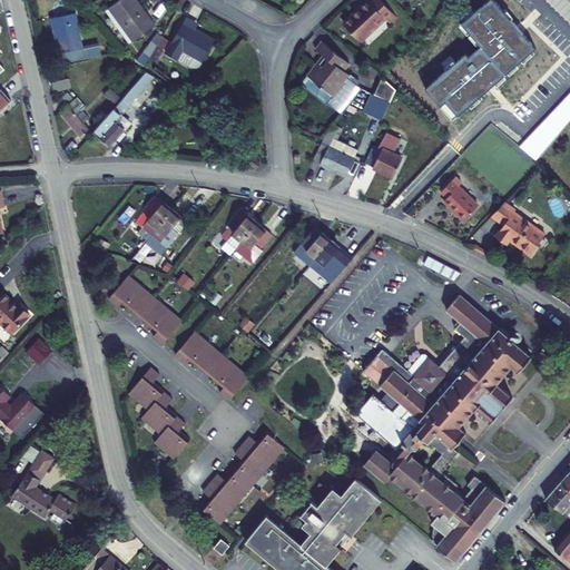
[(139,11),(143,9),(136,0),(119,0),(109,9),(133,41),(154,26),(148,16),(145,18),(139,11)]
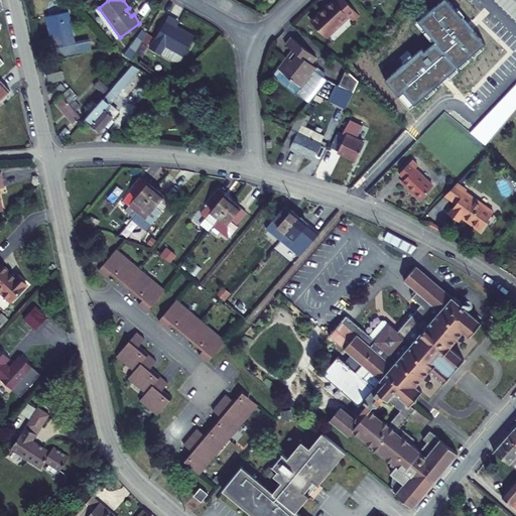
[(357,13),(345,0),(336,0),(334,2),(333,0),(310,20),(327,37),(349,17),(350,19),(357,13)]
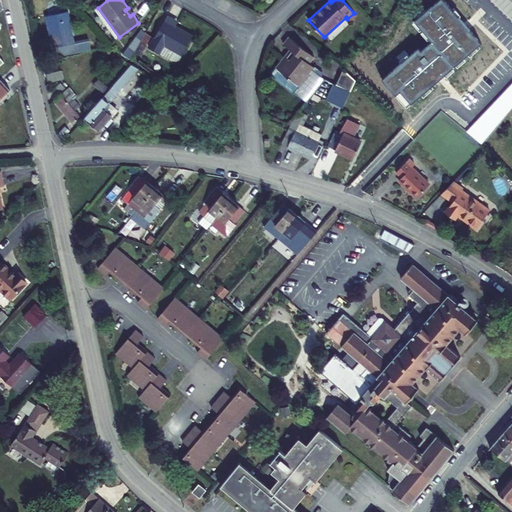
[(412,105),(480,43),(443,0),(438,0),(414,21),(432,41),(421,51),(418,47),(381,80),(395,96),(396,95),(399,91),(412,105)]
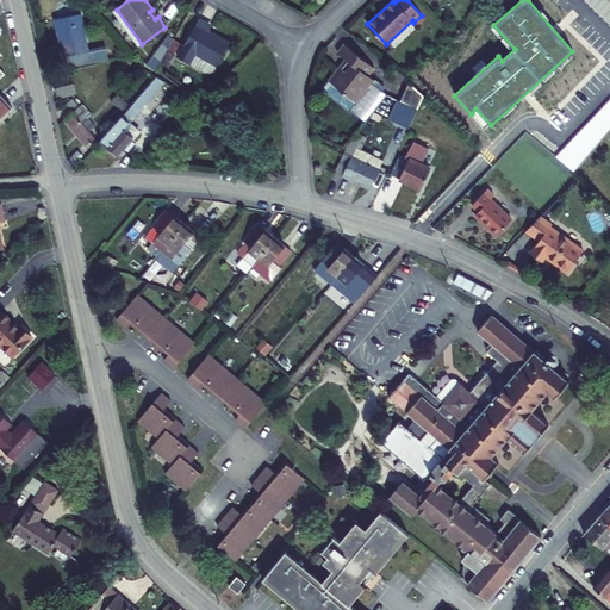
[(142,44),(117,10),(112,13),(137,47),(142,44)]
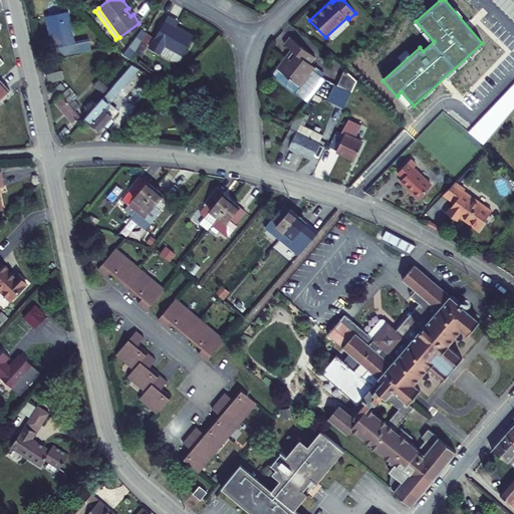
[(73,44),(67,13),(46,17),(52,48),(73,44)]
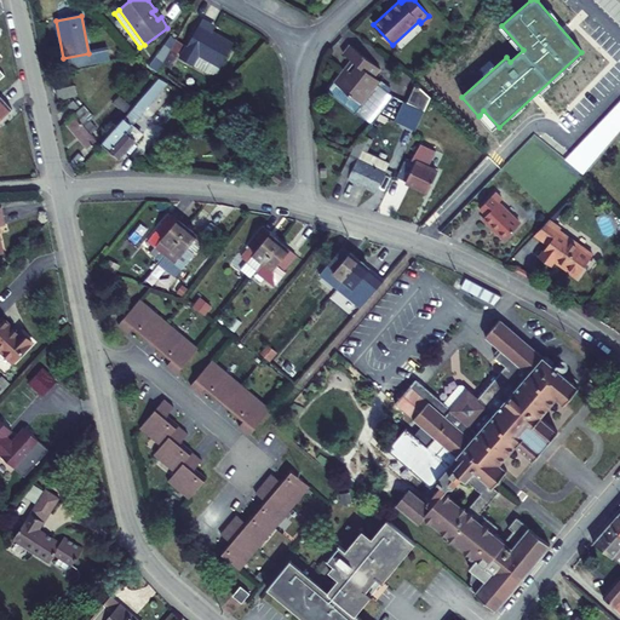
[(201,18),(185,47),(174,41),(168,51),(194,65),(199,56),(219,68),(233,45),(211,33),(207,30),(211,23),(201,18)]
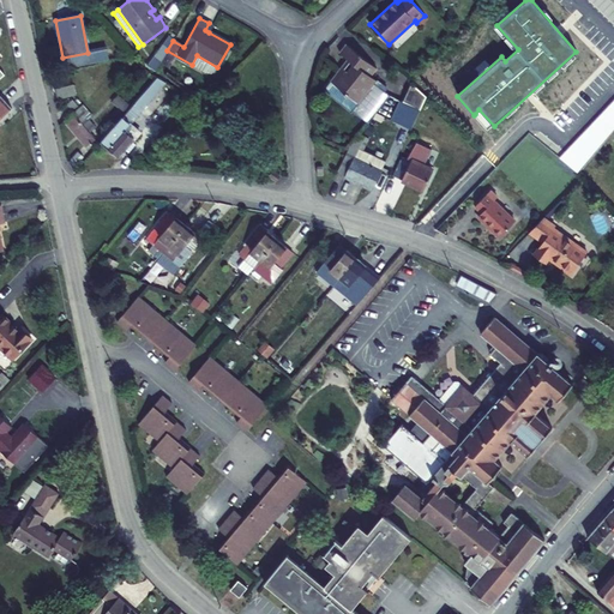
[(374,66),(349,44),(341,54),(350,61),(333,83),(348,95),(356,102),(374,80),(368,74),(374,66)]
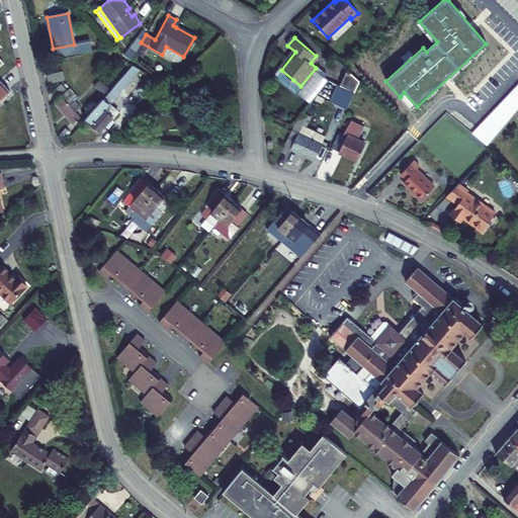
[(110,103),(139,70),(133,67),(85,119),(100,133),(107,125),(109,127),(113,124),(114,119),(113,118),(119,111),(110,103)]
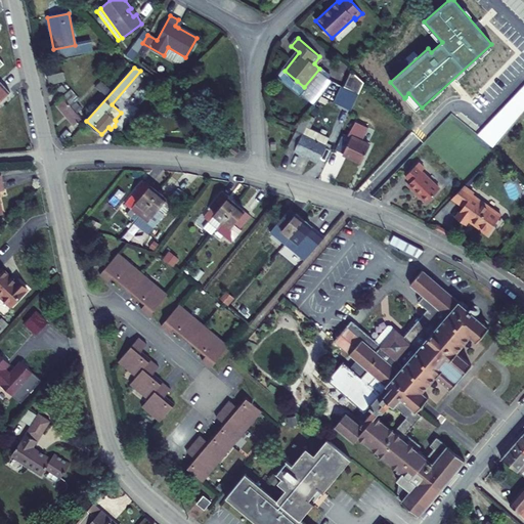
[(277,76),(292,87),(297,81),(285,71),(284,71),(282,70),(277,76)]
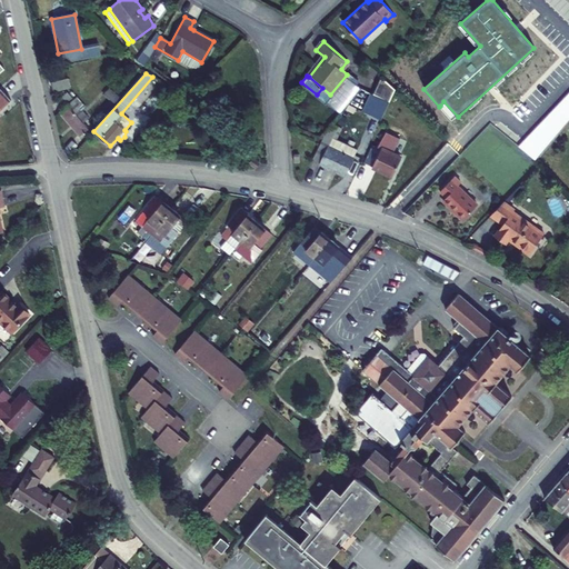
[(372,96),(389,102),(395,90),(381,78),(372,96)]
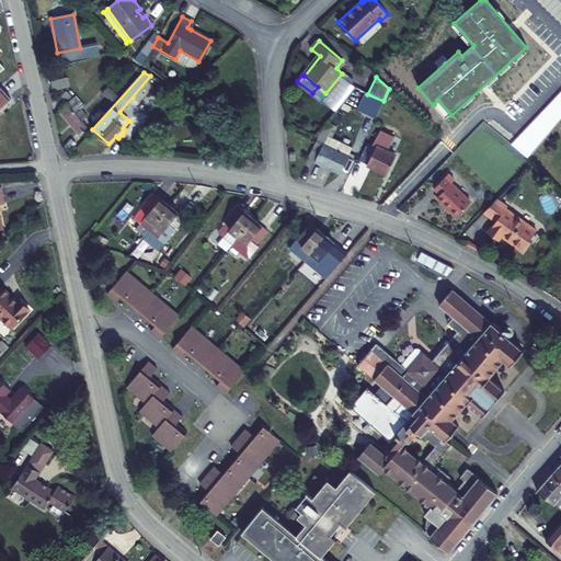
[(54,91),(69,88),(67,78),(50,81),(54,91)]
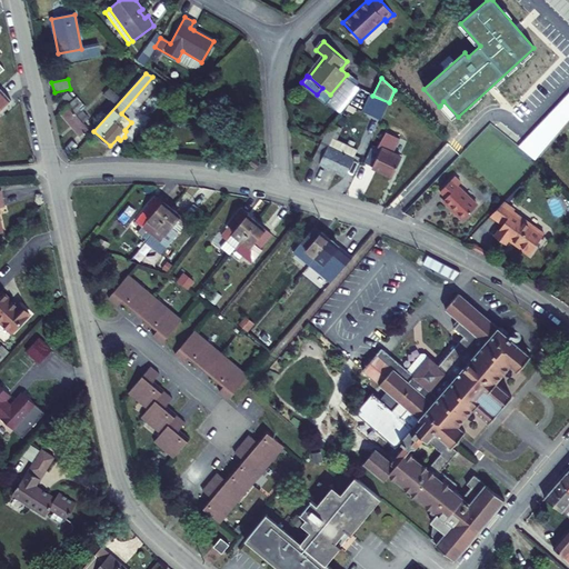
[(102,95),(112,103),(119,96),(109,88),(102,95)]
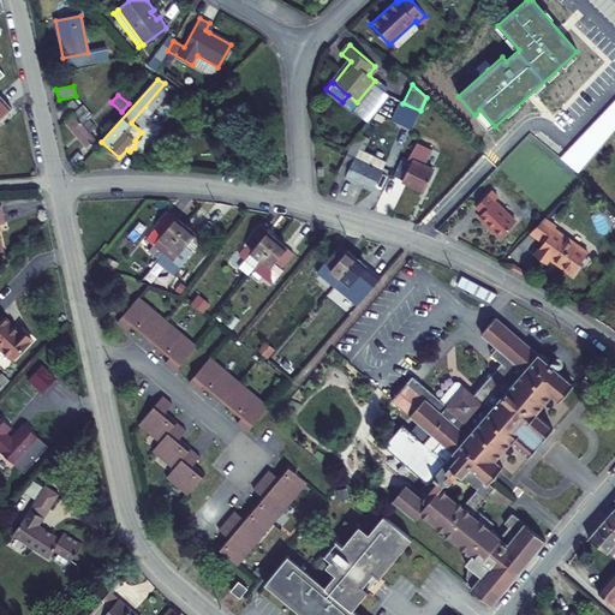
[(0,125),(13,113),(0,99),(0,125)]
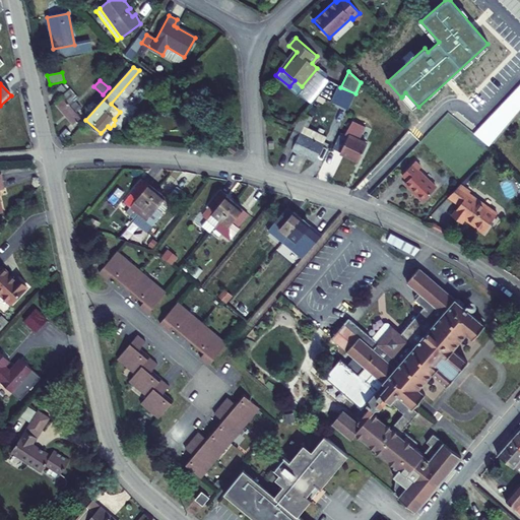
[(56,98),(65,89),(61,84),(52,92),(56,98)]
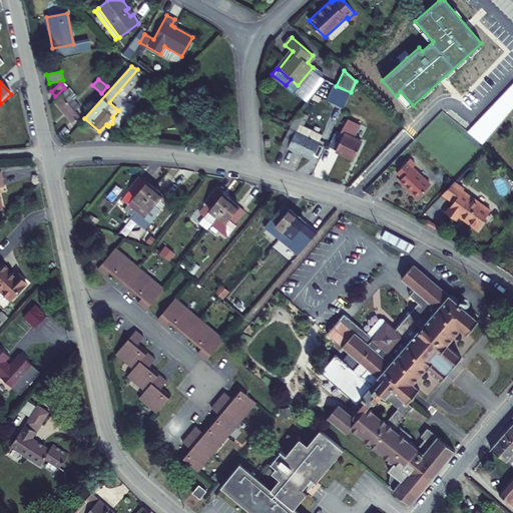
[(512,84),(467,132),(483,144),(512,108),(512,84)]
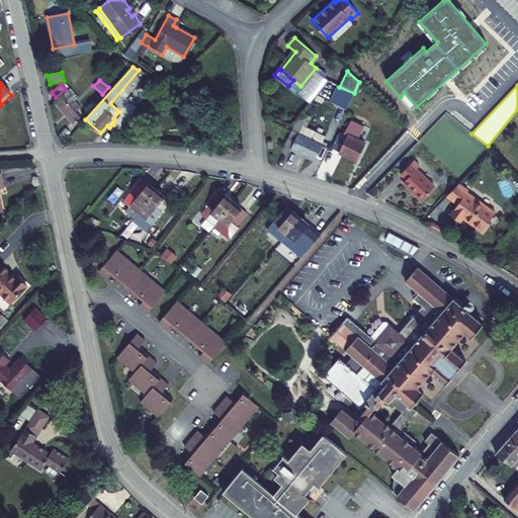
[(138,104),(149,92),(143,87),(132,98),(138,104)]
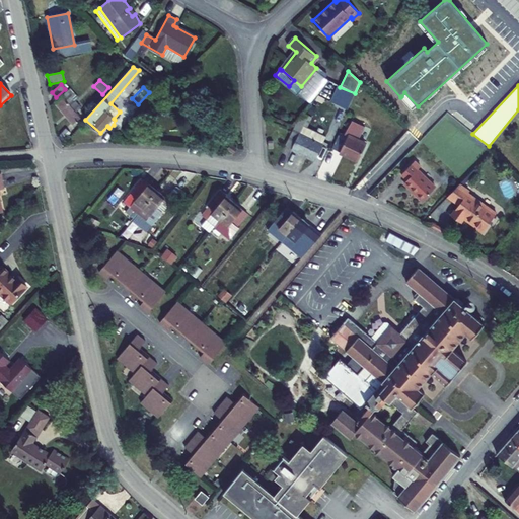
[(70,88),(56,102),(74,124),(81,118),(76,112),(80,107),(75,100),(78,98),(70,88)]
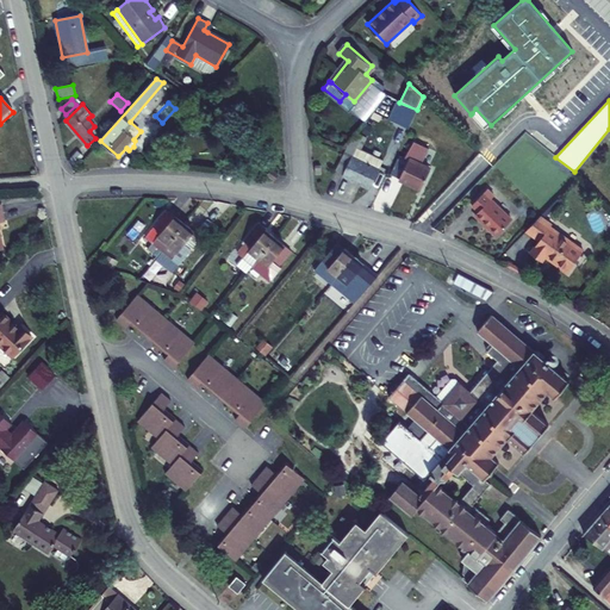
[(472,113),(486,130),(491,125),(475,109),(472,113)]
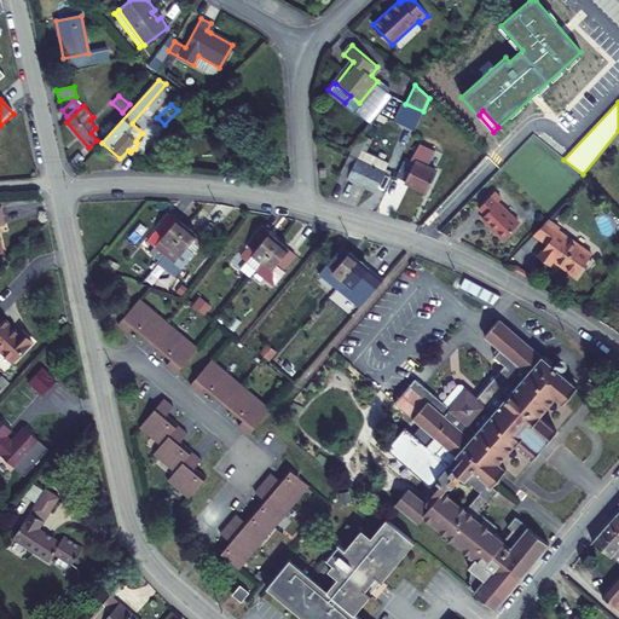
[(350,154),(340,173),(348,177),(347,179),(376,192),(389,163),(372,155),(368,163),(356,157),(360,149),(364,151),(371,139),(362,134),(352,145),(350,154)]
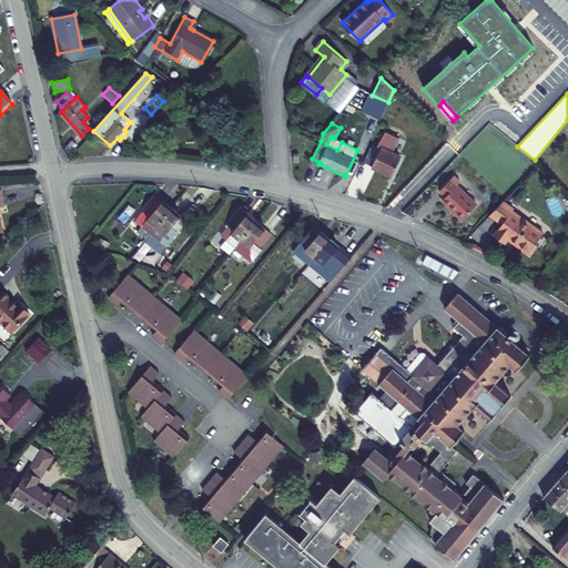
[(377,145),(372,144),(363,162),(392,175),(401,158),(391,153),(398,138),(386,131),(377,145)]
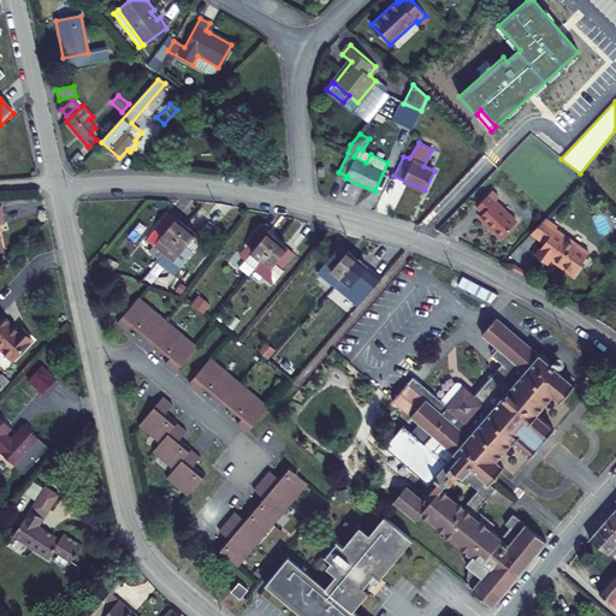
[(366,163),(371,154),(362,150),(359,148),(354,157),(366,163)]
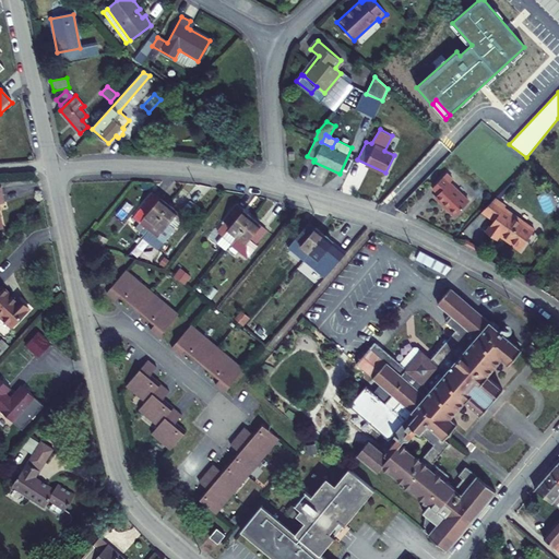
[(68,153),(75,143),(70,139),(62,147),(68,153)]
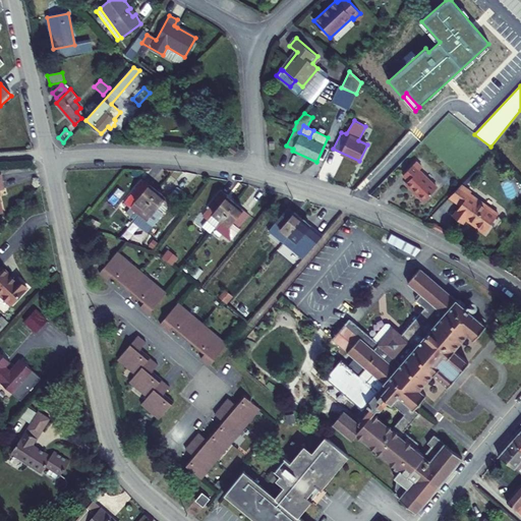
[(230,151),(234,154),(237,150),(232,147),(231,146),(228,149),(230,151)]
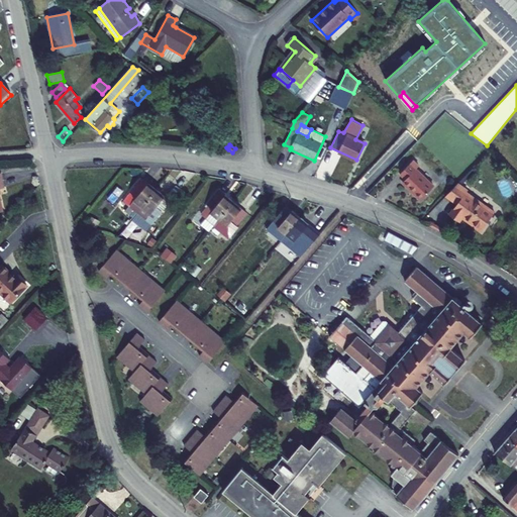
[(420,167),(413,161),(399,174),(405,180),(403,183),(419,199),(433,186),(416,170),(420,167)]
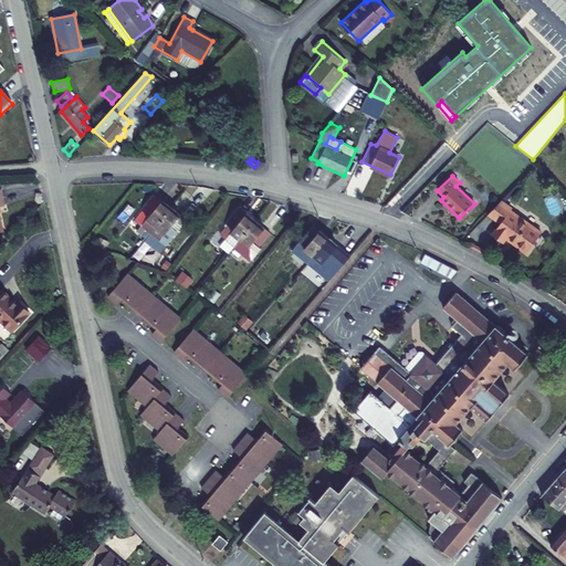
[(519,188),(515,185),(500,201),(504,205),(519,188)]
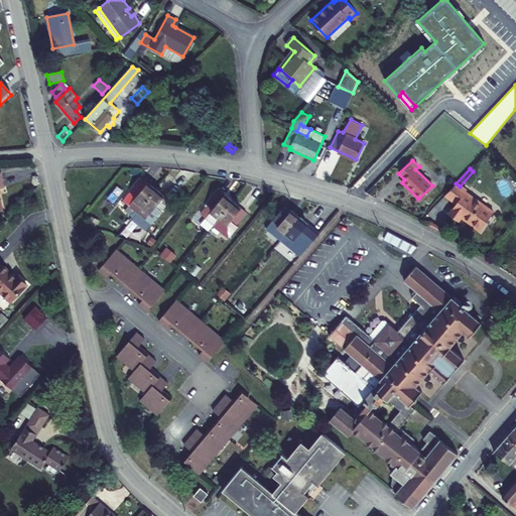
[(154,189),(140,178),(121,202),(135,213),(154,189)]
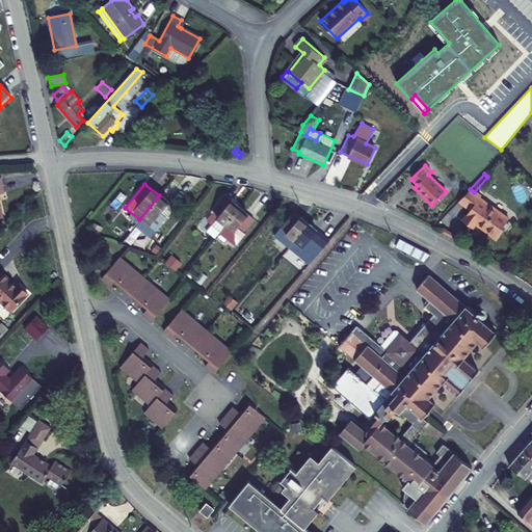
[(474,192),(470,189),(458,202),(470,210),(461,221),(471,228),(475,223),(495,238),(508,219),(479,198),(481,196),(474,192)]
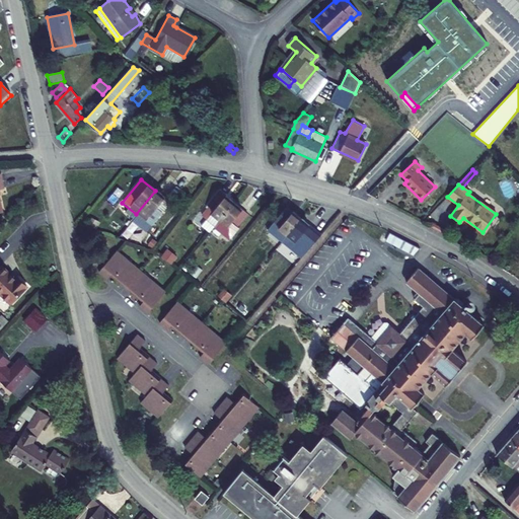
[(226,195),(219,190),(206,206),(208,208),(202,216),(214,226),(233,202),(225,196),(226,195)]
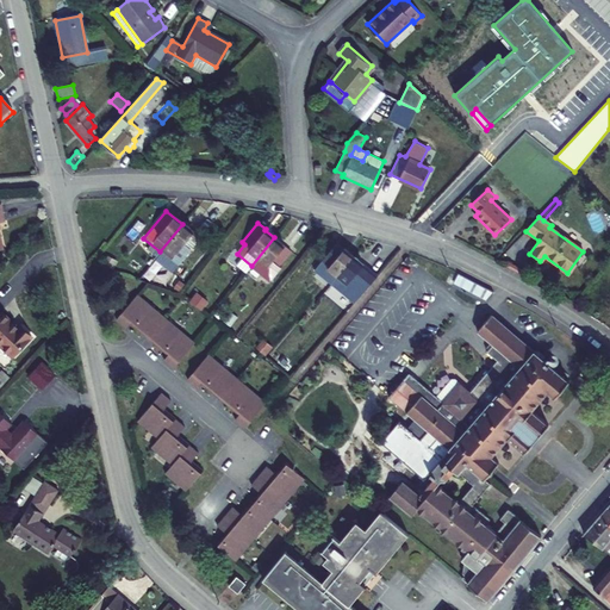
[(182,224),(160,251),(178,266),(200,238),(182,224)]
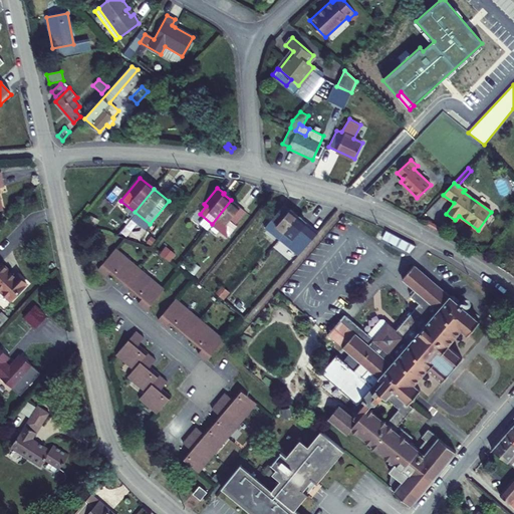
[(244,211),(231,200),(212,224),(227,236),(236,225),(234,224),(244,211)]
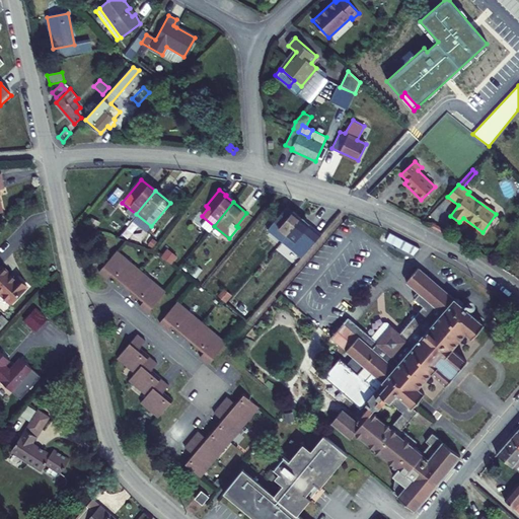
[(293,211),(288,206),(276,221),(280,226),(273,235),(281,241),(285,236),(299,218),(292,212),(293,211)]
